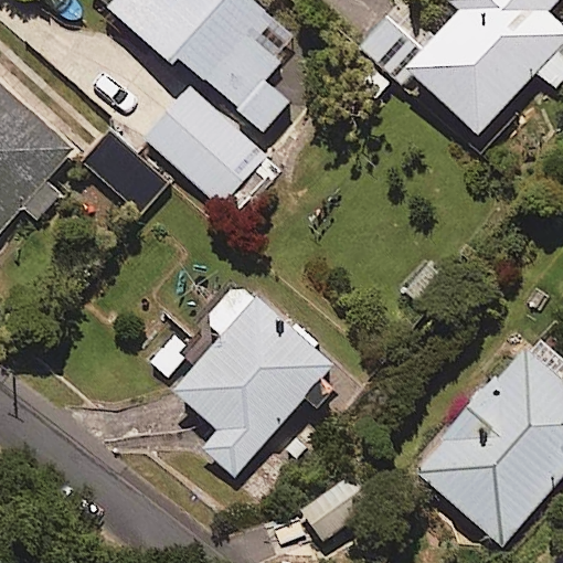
[(105,0),(173,65),(181,56),(262,133),(288,105),(262,80),(299,41),(255,0),(105,0)]
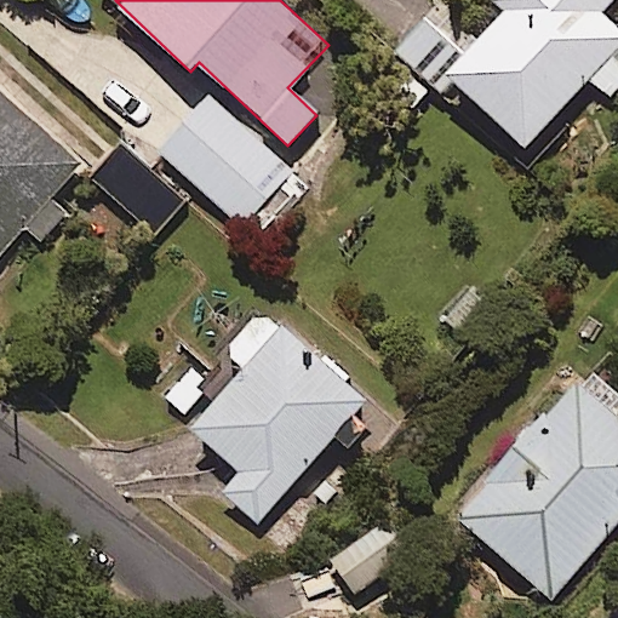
[(613,0),(499,0),(510,10),(465,57),(440,34),(456,17),(442,4),(398,52),(439,90),(452,75),(527,147),(590,80),(608,97),(617,86),(617,24),(604,11),(613,0)]
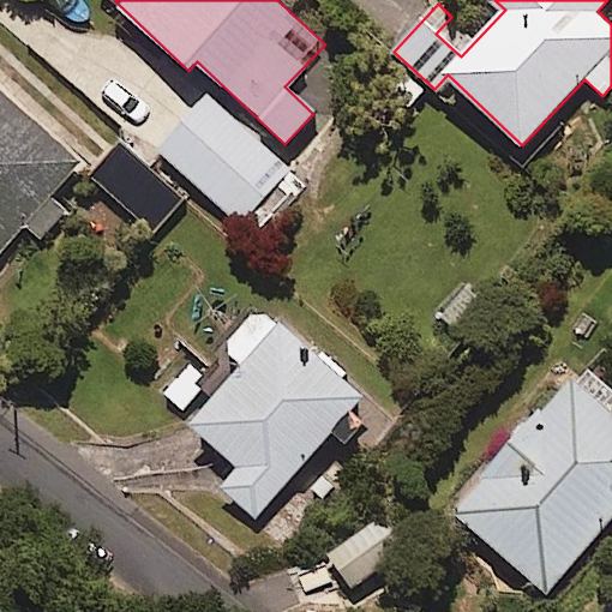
[(77,168),(0,93),(0,251),(25,227),(39,240),(65,214),(48,197),(77,168)]
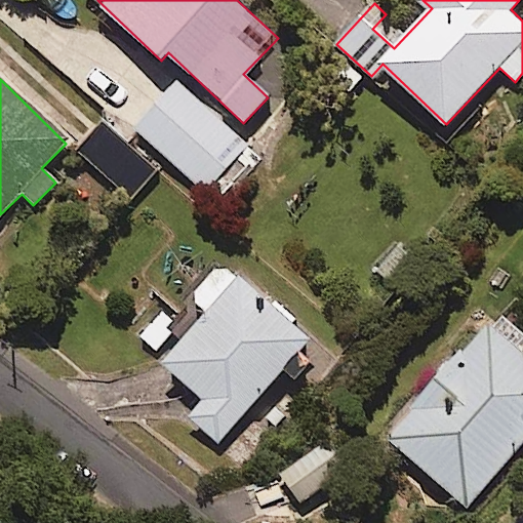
[(246,145),(178,82),(134,129),(203,192),(246,145)]
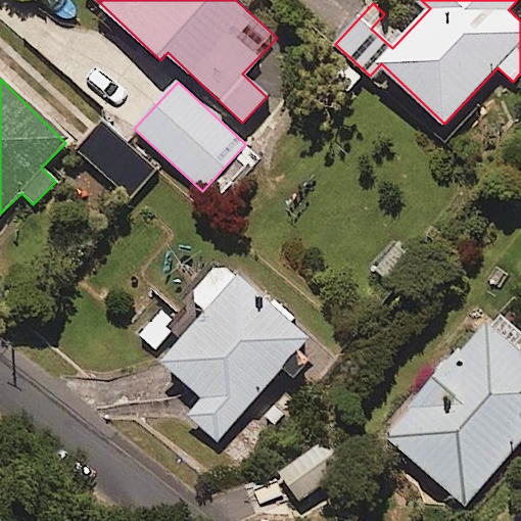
[(154,172),(103,125),(77,152),(128,200),(154,172)]
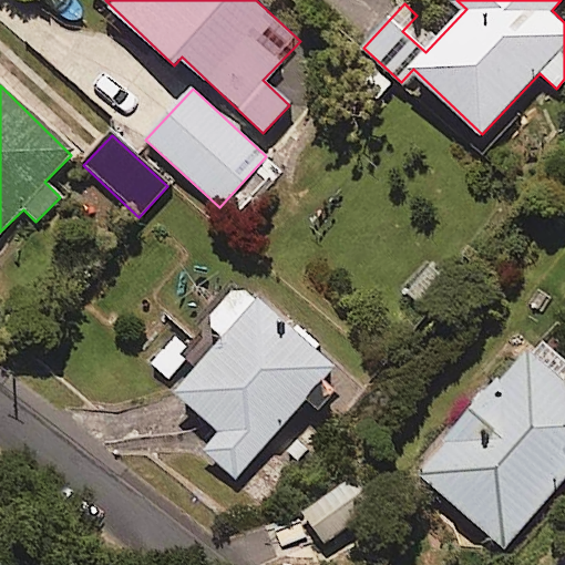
[(340,390),(327,378),(337,368),(246,284),(213,320),(230,336),(180,392),(223,432),(204,452),(234,479),(308,398),(321,410),(340,390)]
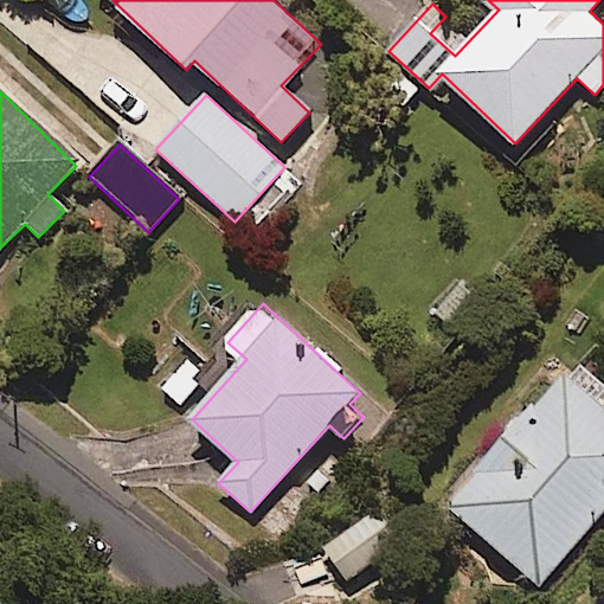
[(603,508),(603,409),(564,374),(449,507),(539,584),(603,508)]
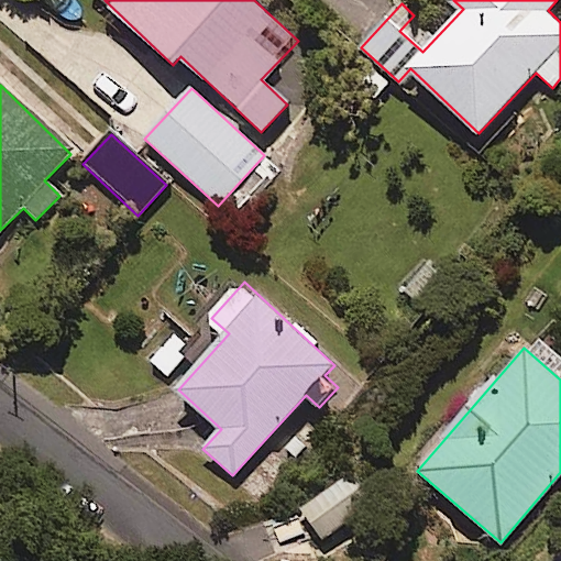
[(373,502),(352,474),(301,513),(322,540),(373,502)]
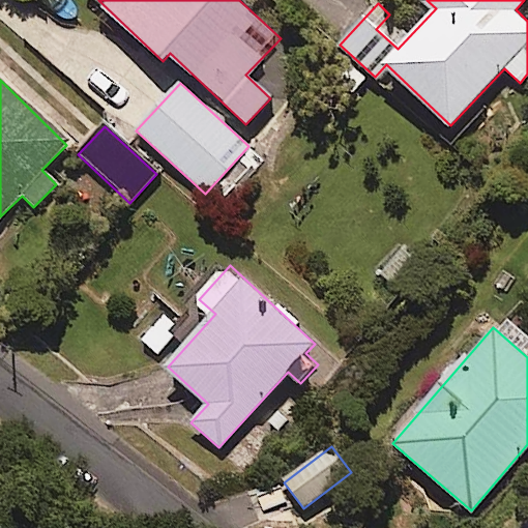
All buildings are outlined.
